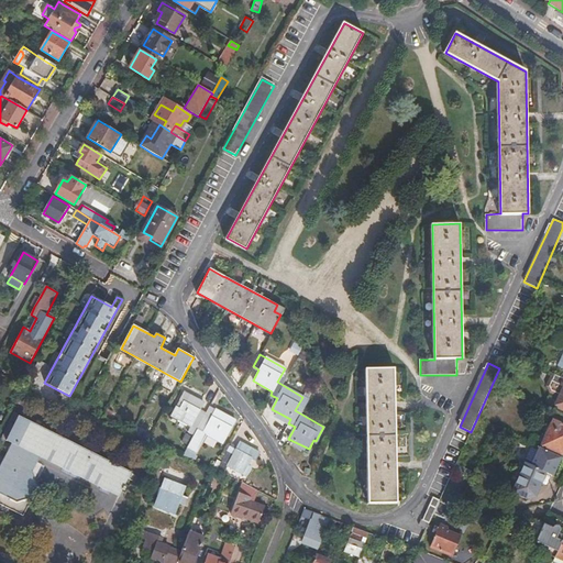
[(366,368),(368,504),(397,503),(394,368),(366,368)]
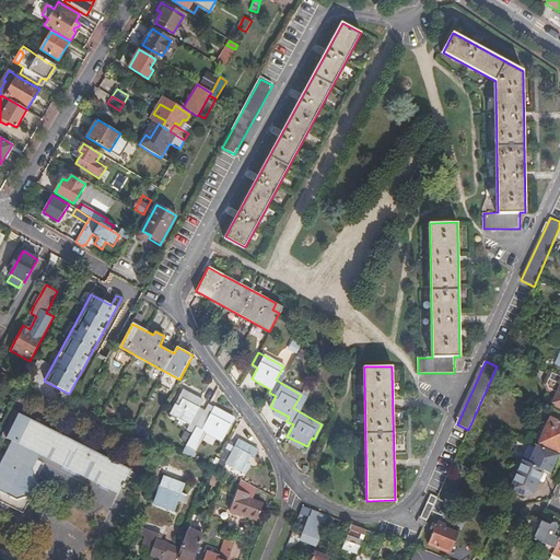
[(559,375),(552,372),(546,386),(548,392),(557,396),(553,403),(559,405),(559,375)]
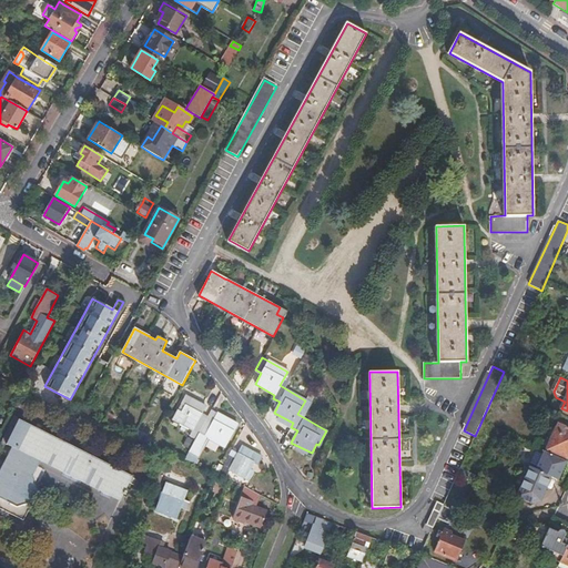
[(237,424),(212,409),(208,417),(202,414),(206,406),(186,396),(182,404),(186,406),(182,413),(179,411),(173,421),(192,430),(190,436),(203,443),(206,437),(224,447),(230,438),(226,436),(230,429),(234,432),(237,424)]
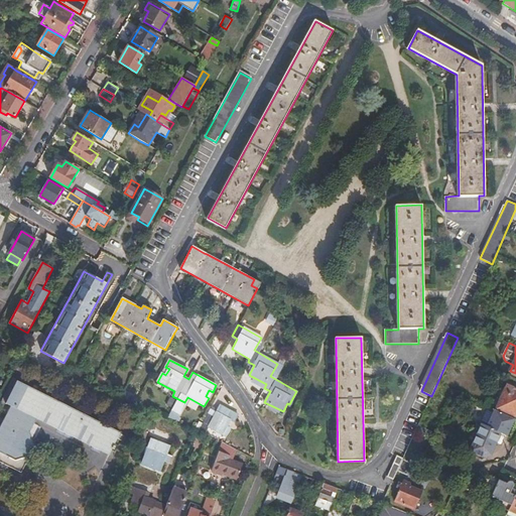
[(33,437),(31,431),(35,423),(39,417),(110,454),(109,456),(114,459),(117,453),(113,450),(121,435),(108,428),(101,424),(18,382),(8,401),(14,404),(0,430),(0,461),(13,468),(28,463),(36,446),(33,437)]
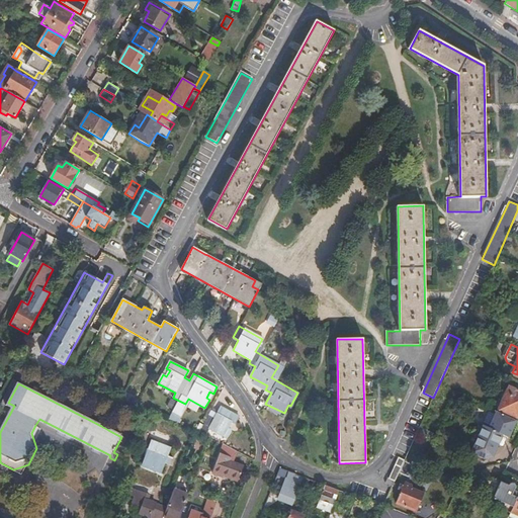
[(517,418),(517,414),(517,394),(515,393),(517,390),(509,386),(499,410),(517,418)]
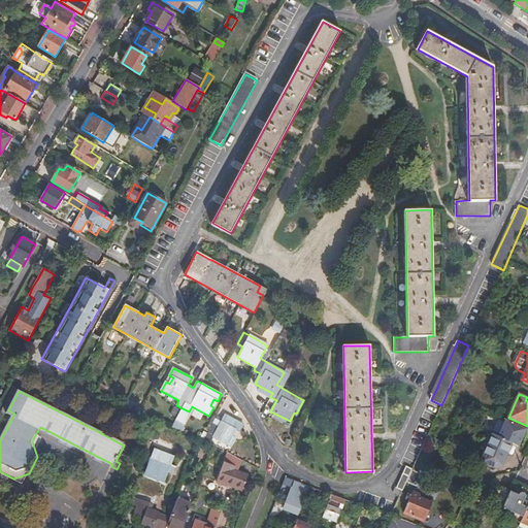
[(236,430),(240,432),(244,425),(226,415),(222,422),(217,419),(204,441),(210,443),(213,437),(233,447),(237,438),(232,436),(236,430)]
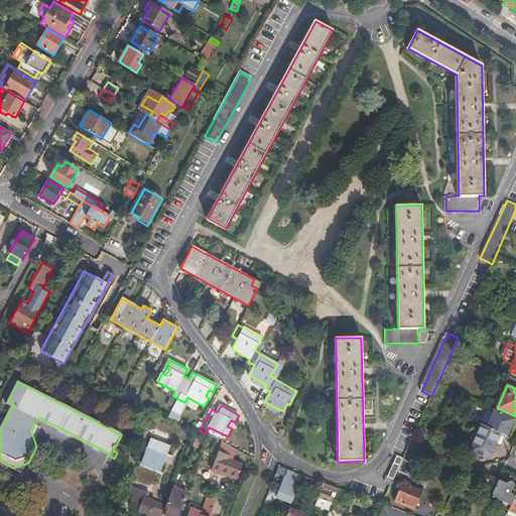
[(515,419),(495,410),(488,425),(482,423),(469,452),(485,459),(488,458),(494,444),(496,445),(502,432),(508,435),(515,419)]
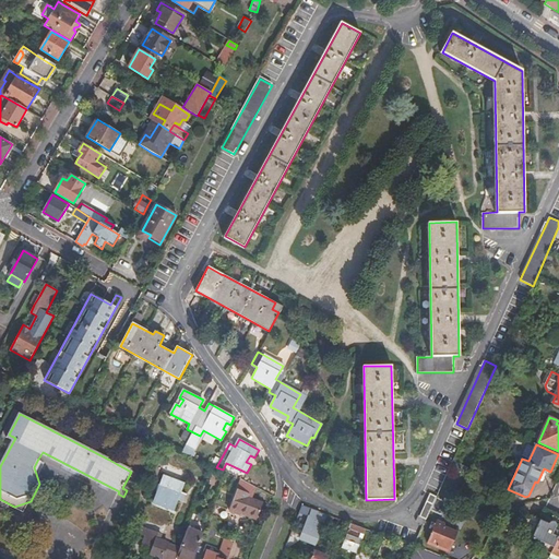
[(34,467),(36,474),(43,461),(38,459),(34,467)]
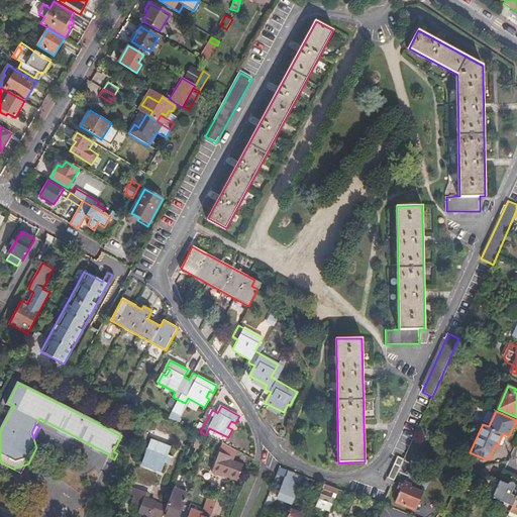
[(429,437),(432,432),(423,427),(420,433),(429,437)]
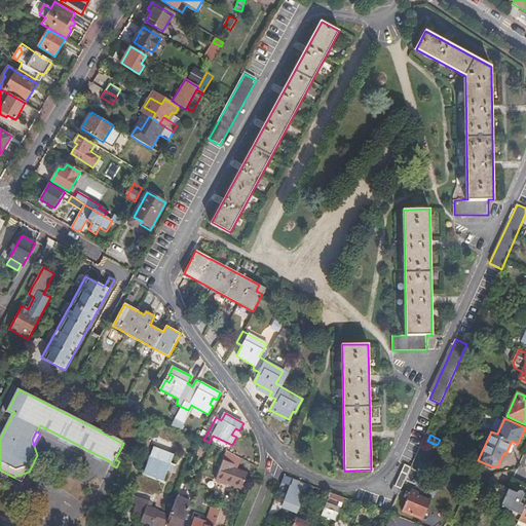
[(145,473),(164,480),(167,472),(171,473),(174,464),(171,463),(174,456),(155,449),(145,473)]
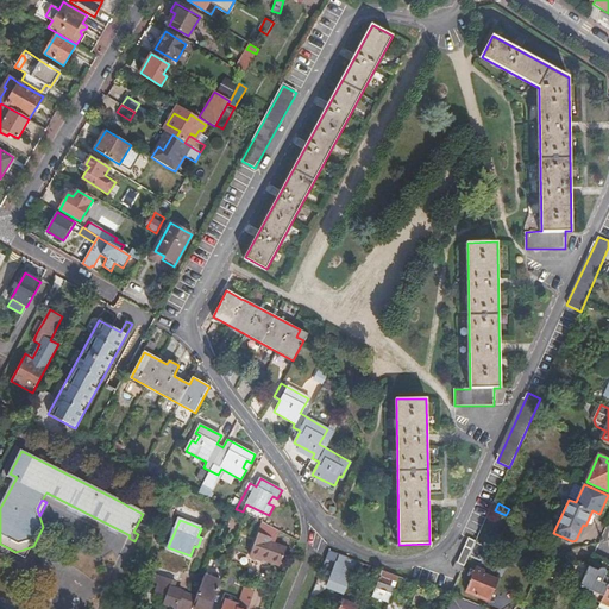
[(277,537),(280,532),(265,523),(263,523),(250,556),(278,567),(286,550),(268,542),(271,534),(277,537)]
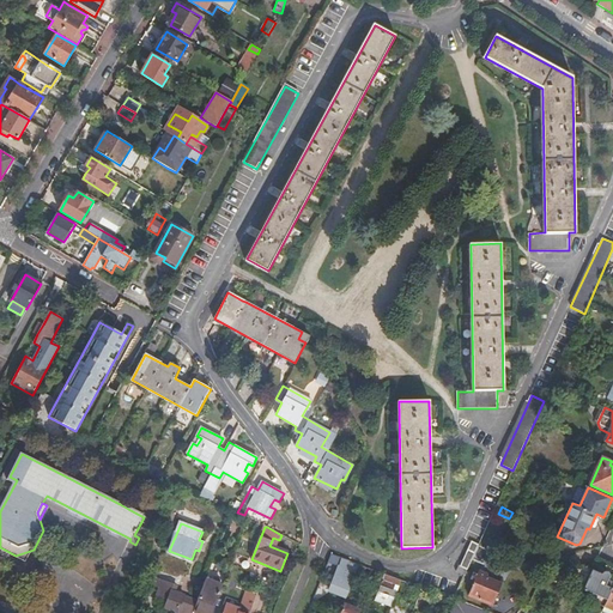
[(467,570),(479,545),(472,541),(461,568),(467,570)]
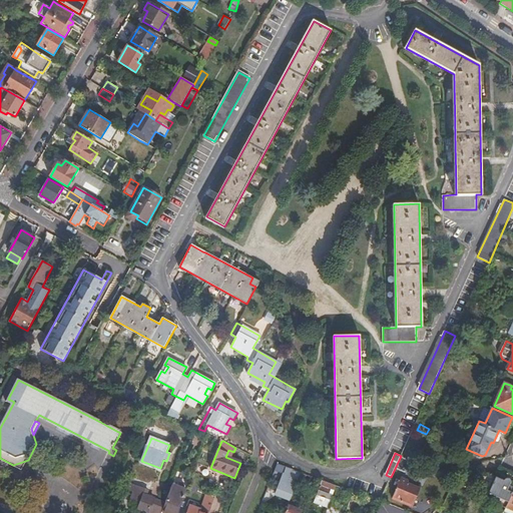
[(28,460),(13,465),(23,470),(28,460)]
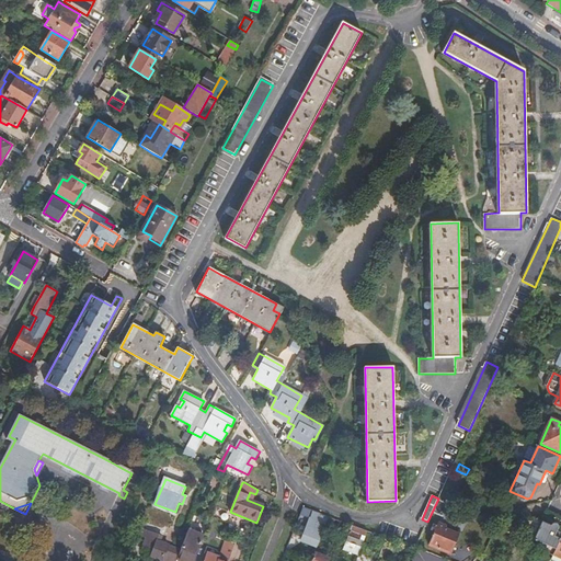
[(318,547),(325,527),(330,516),(315,511),(310,522),(309,522),(301,540),(318,547)]
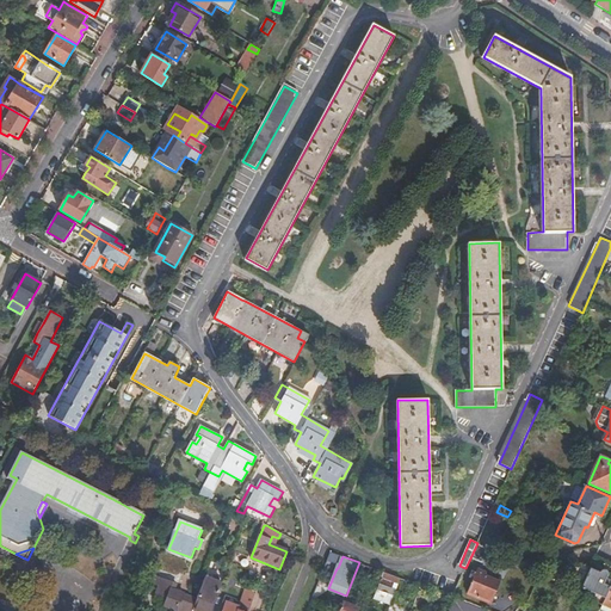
[(605,598),(610,585),(610,579),(608,578),(608,576),(608,574),(606,573),(605,572),(604,572),(602,572),(600,572),(599,573),(579,563),(571,581),(605,598)]
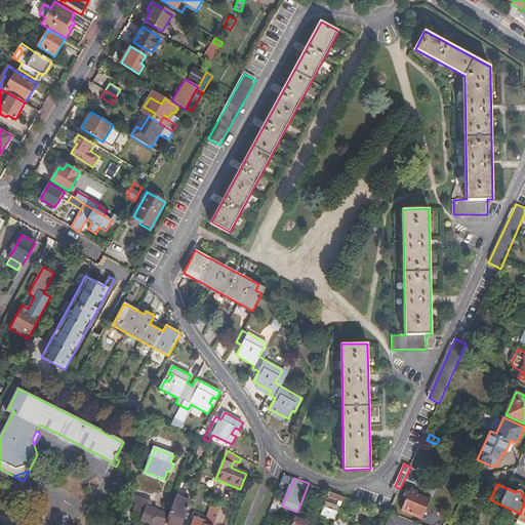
[(337,511),(344,495),(330,490),(324,506),(337,511)]
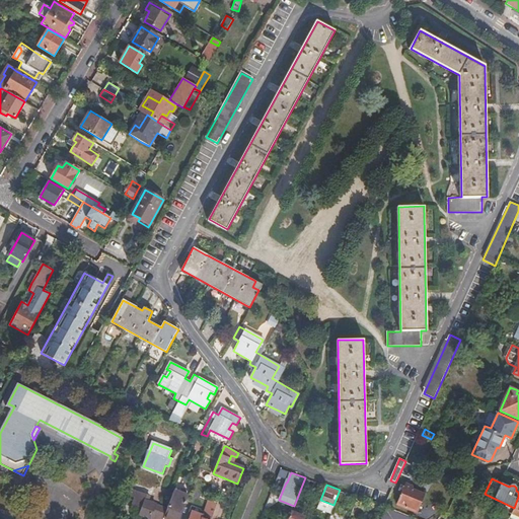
[(397,505),(414,512),(418,503),(420,504),(425,495),(405,487),(397,505)]
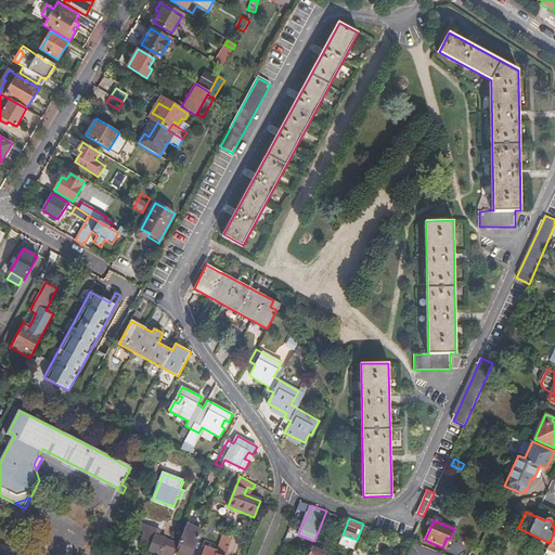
[(150,551),(160,554),(175,554),(177,552),(180,544),(158,536),(160,530),(141,523),(139,528),(145,531),(142,541),(152,545),(150,551)]
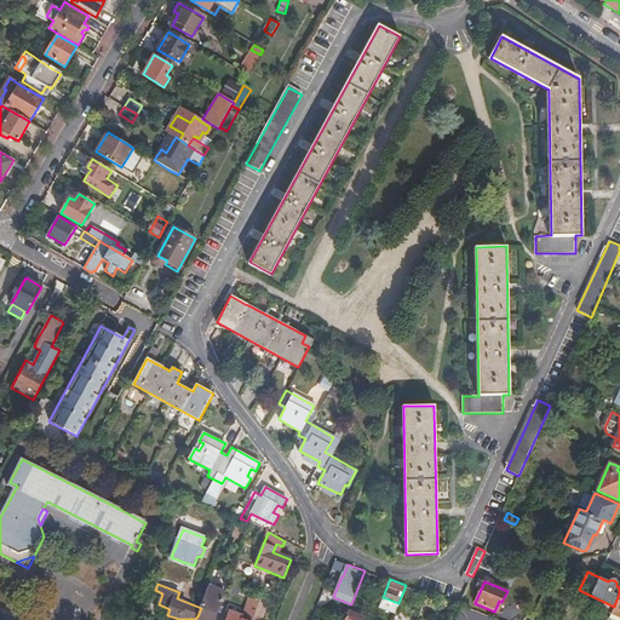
[(214,619),(220,604),(225,591),(210,585),(207,590),(206,596),(201,608),(197,616),(207,619),(214,619)]
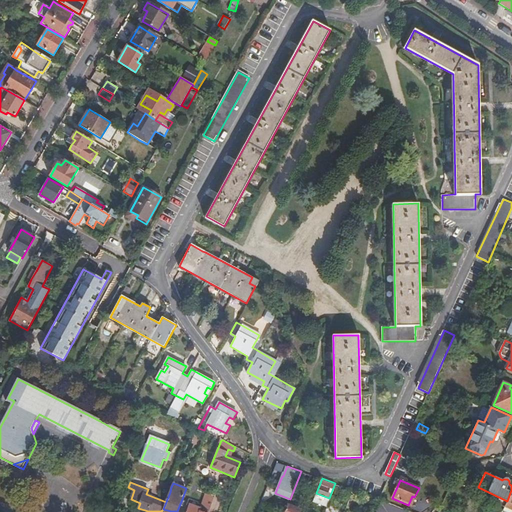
[(503,510),(507,511),(511,511),(511,490),(507,501),(503,510)]
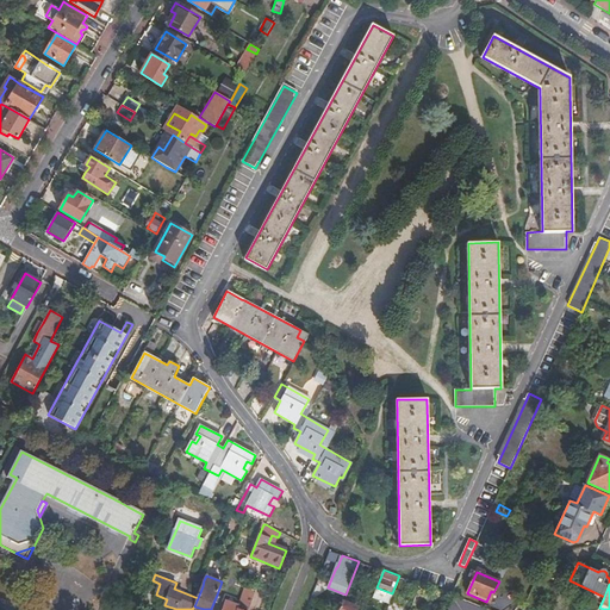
[(237,609),(249,609),(256,592),(246,589),(237,609)]
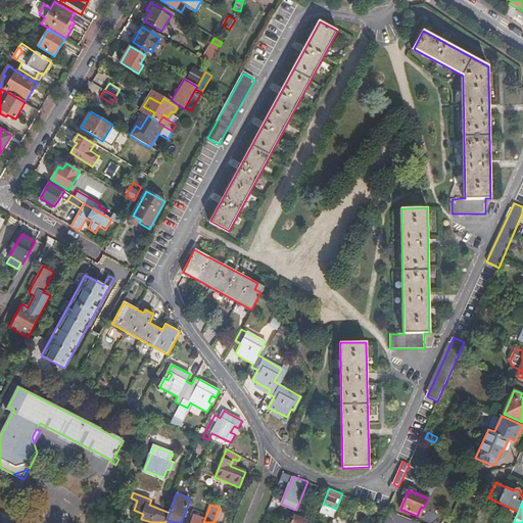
[(181,522),(189,522),(193,513),(186,510),(181,522)]
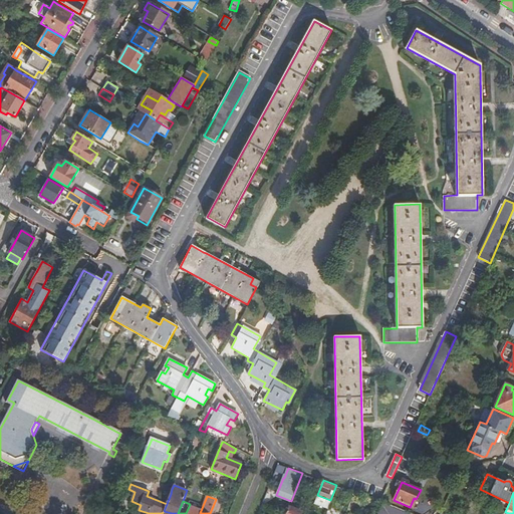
[(411,513),(412,513),(395,506),(382,502),(377,513),(411,513)]
